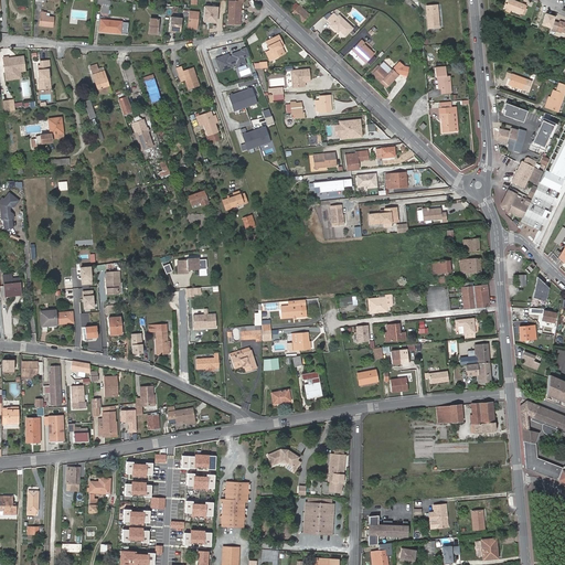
[(107,0),(98,0),(98,3),(104,3),(103,12),(108,13),(110,0),(107,0)]
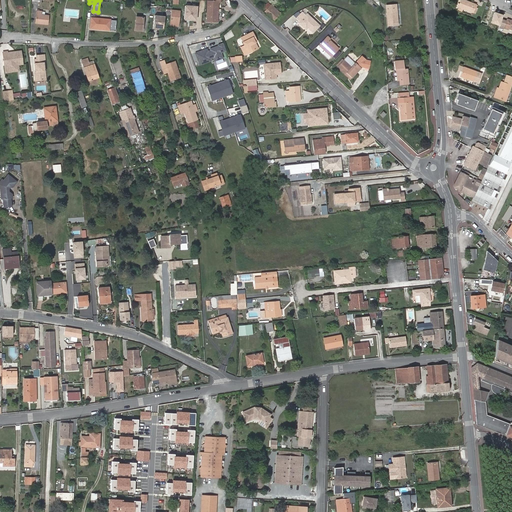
[(214,0),(214,1),(209,1),(208,5),(208,22),(219,22),(219,2),(221,2),(221,0),(214,0)]
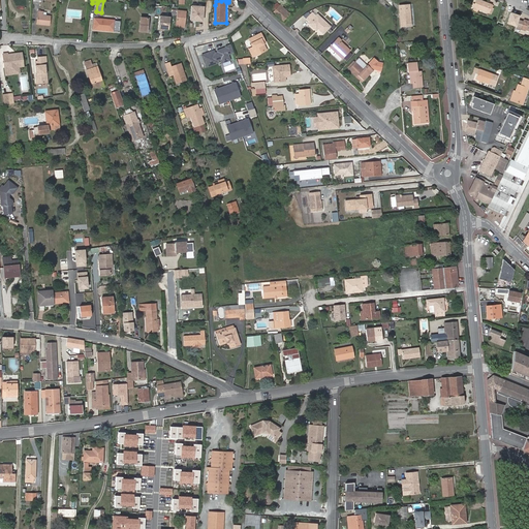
[(476,0),(474,7),(478,9),(490,12),(493,4),(479,0),(476,0)]
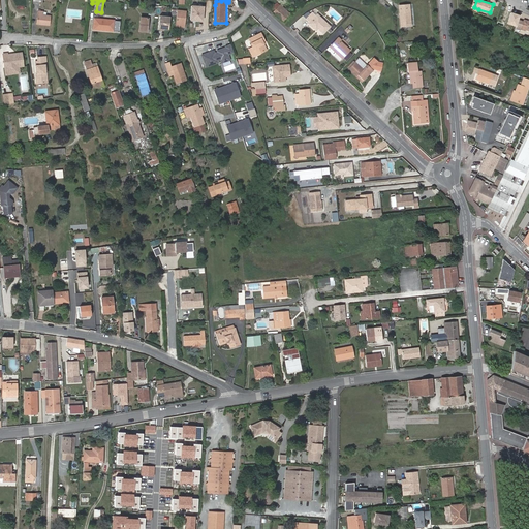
[(283,21),(289,14),(280,5),(279,5),(277,3),(272,7),(275,10),(274,11),(283,21)]
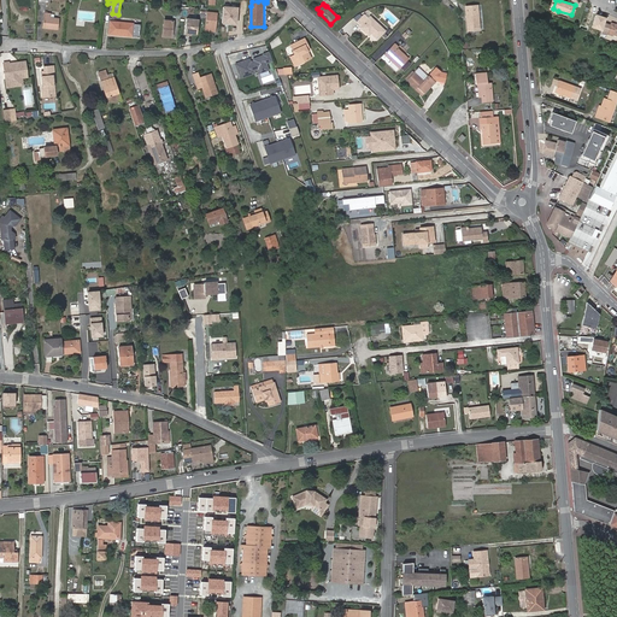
[(468,31),(480,30),(477,5),(465,6),(468,31)]
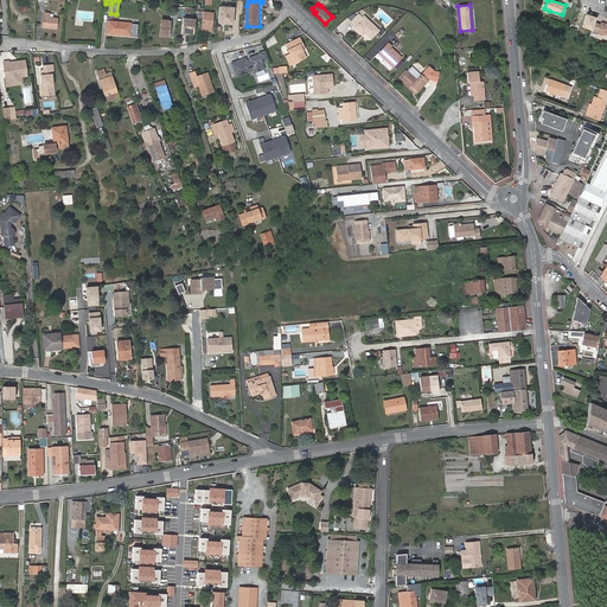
[(234,10),(218,8),(217,24),(232,25),(234,10)]
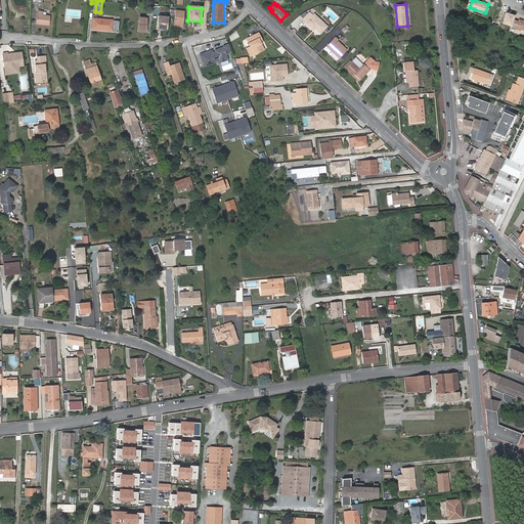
[(174,24),(183,25),(184,10),(175,10),(174,24)]
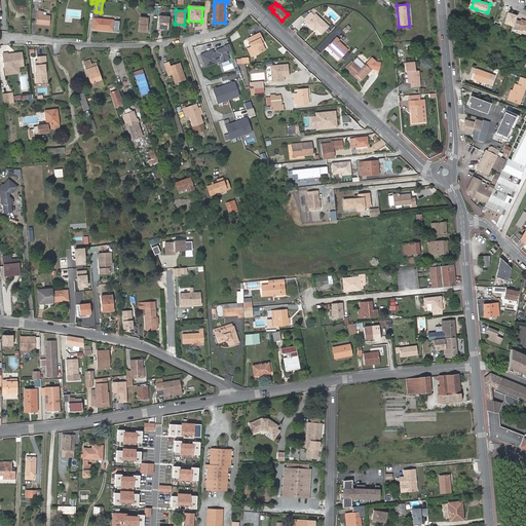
[(49,25),(50,15),(43,14),(43,12),(38,11),(37,24),(49,25)]
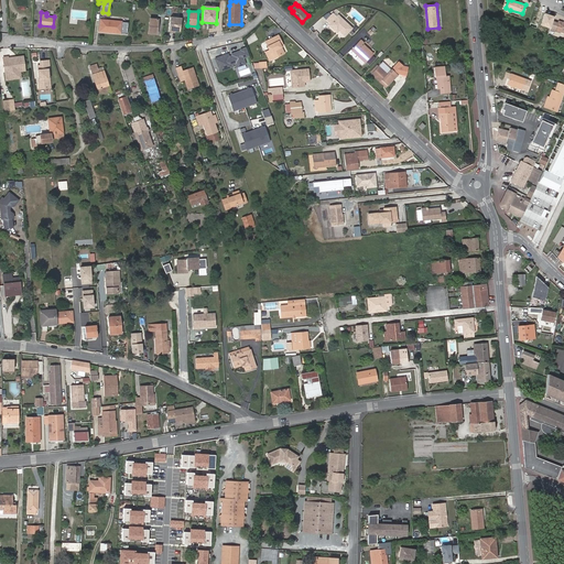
[(338,15),(336,19),(334,20),(331,17),(326,20),(331,24),(329,24),(337,31),(339,30),(345,35),(351,29),(338,15)]
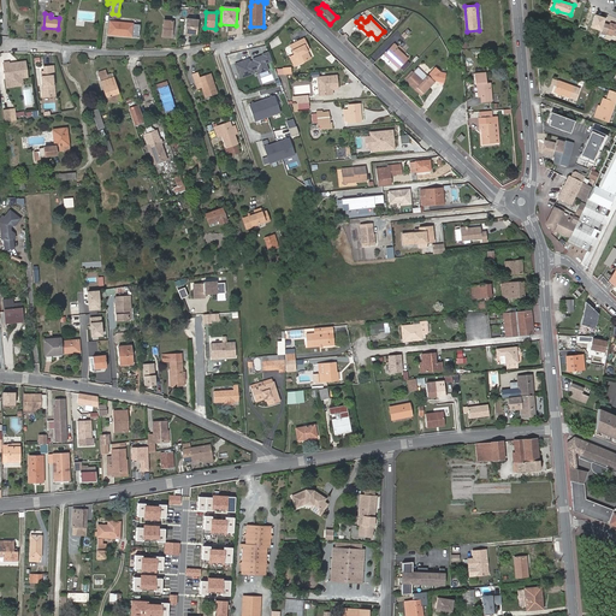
[(171,36),(173,22),(164,21),(163,36),(171,36)]
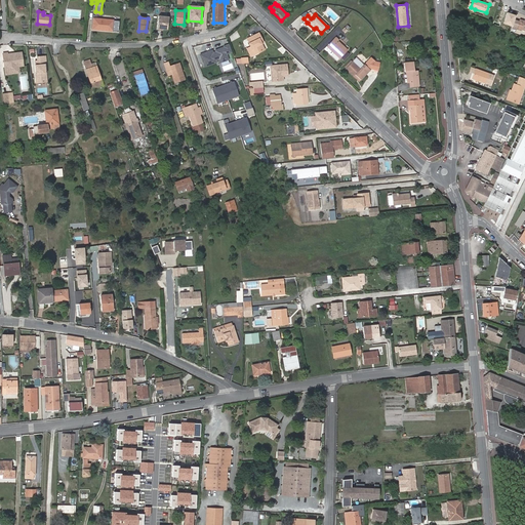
[(168,18),(158,17),(157,31),(161,32),(161,30),(167,31),(168,18)]
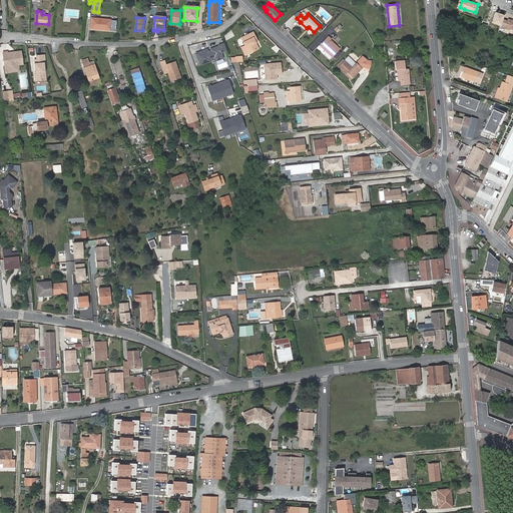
[(112,20),(92,18),(91,28),(111,30),(112,20)]
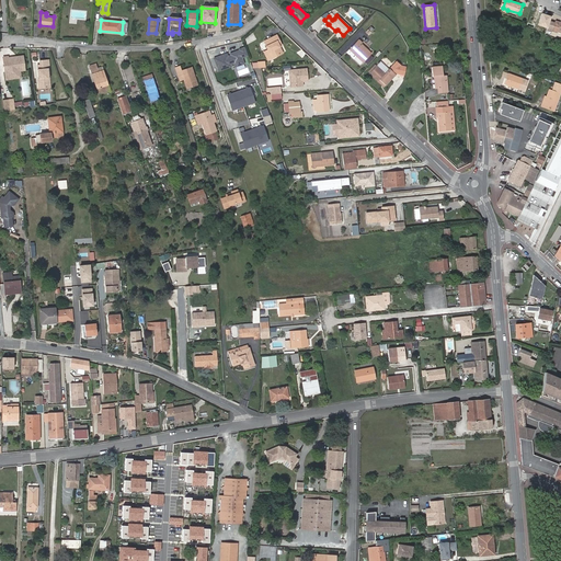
[(277,43),(281,42),(277,35),(265,42),(268,49),(264,52),(268,59),(283,53),(279,46),(277,43)]
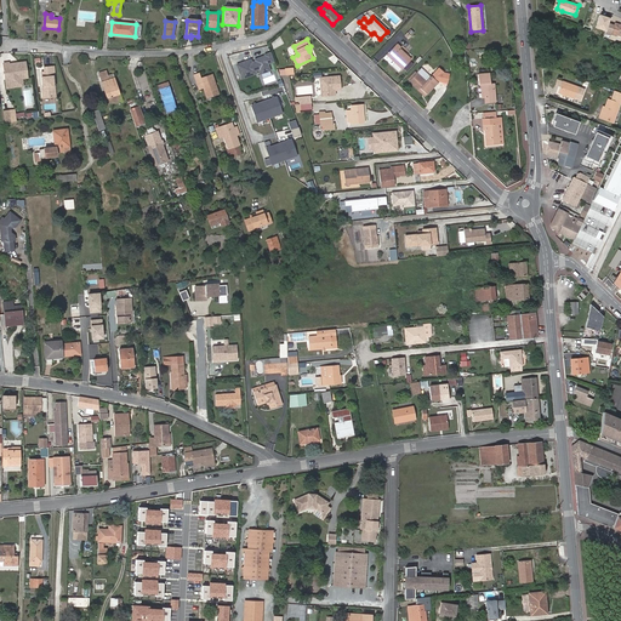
[(403,69),(411,60),(399,49),(400,47),(397,44),(387,55),(403,69)]
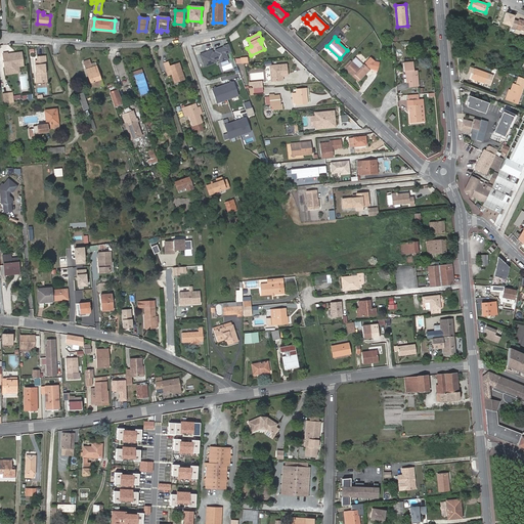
[(222,46),(199,52),(204,67),(228,59),(226,54),(231,52),(227,43),(222,44),(222,46)]
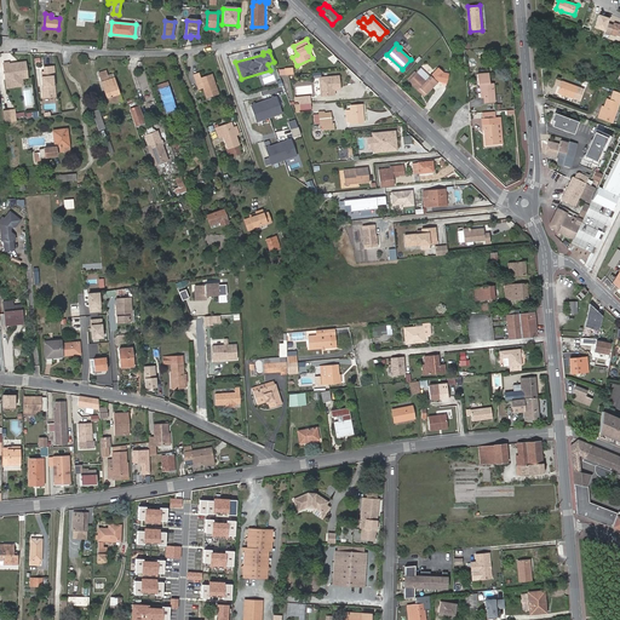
[(15,65),(15,64),(10,64),(9,63),(4,63),(6,89),(23,86),(23,80),(28,78),(27,62),(17,63),(18,65),(15,65)]
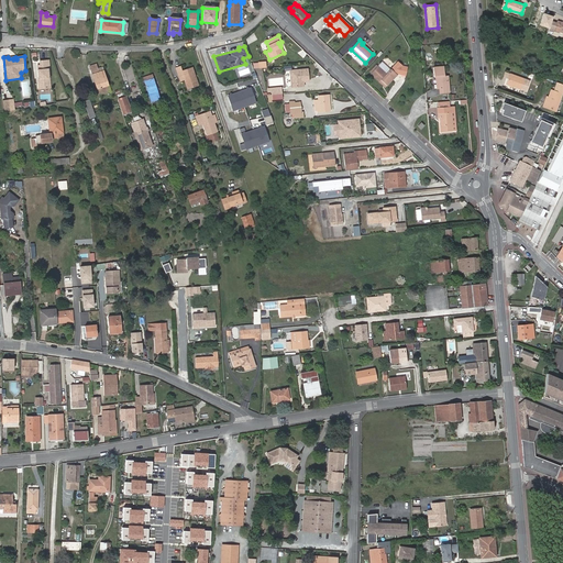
[(48,69),(50,69),(48,61),(41,62),(41,66),(37,66),(39,80),(39,89),(48,88),(48,79),(50,79),(48,69)]
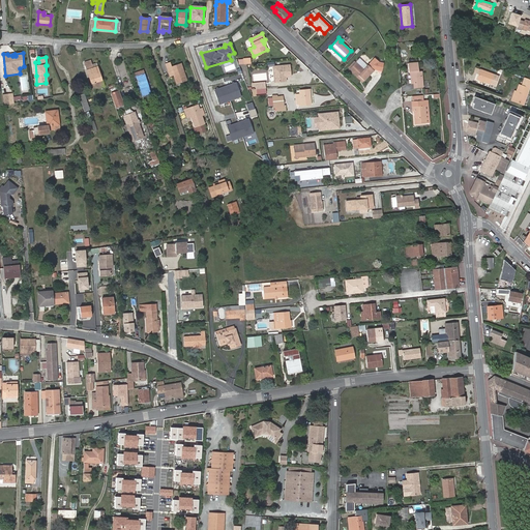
[(359,75),(364,81),(374,71),(373,70),(375,68),(370,64),(369,66),(367,65),(367,66),(359,59),(356,62),(349,69),(357,77),(359,75)]
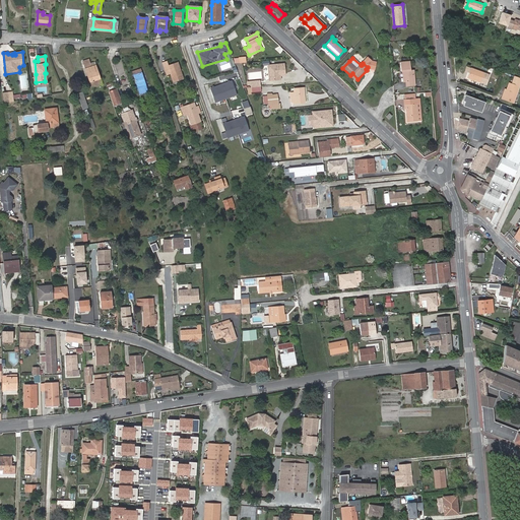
[(367,58),(361,64),(362,65),(363,63),(368,67),(366,69),(367,70),(367,69),(375,71),(376,67),(377,64),(371,62),(367,58)]
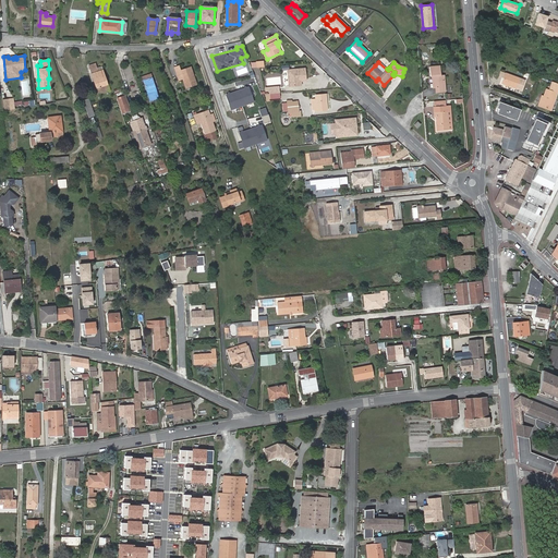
[(95,64),(89,65),(98,93),(109,89),(102,70),(98,72),(97,69),(95,64)]
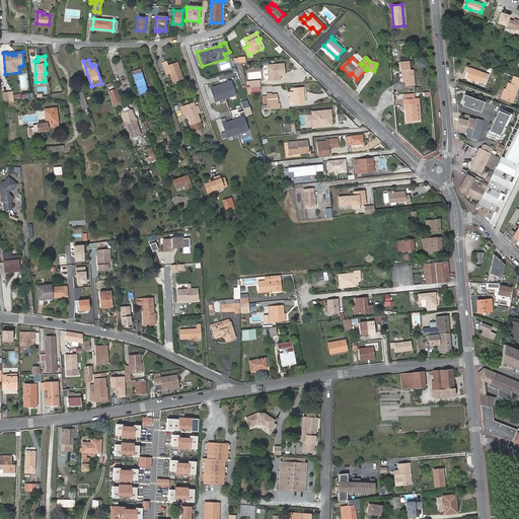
[(400,62),(400,72),(401,71),(402,82),(405,81),(405,86),(415,85),(414,70),(410,70),(409,61),(400,62)]
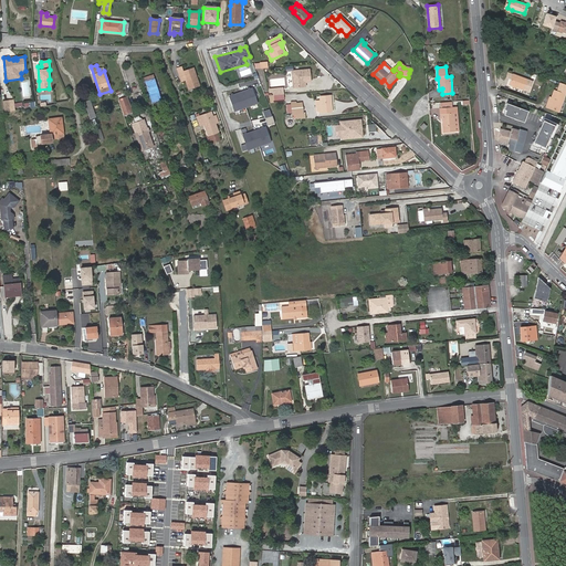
[(182,81),(186,80),(187,82),(189,90),(200,85),(194,69),(184,72),(181,67),(178,69),(182,81)]
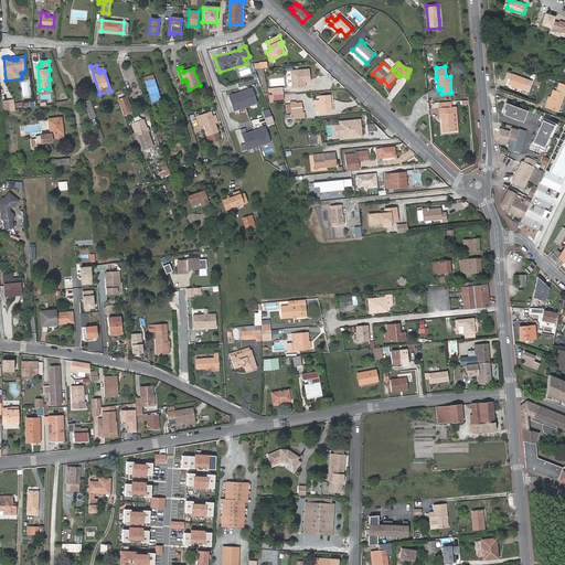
[(301,80),(309,78),(308,70),(290,71),(292,88),(301,87),(301,80)]
